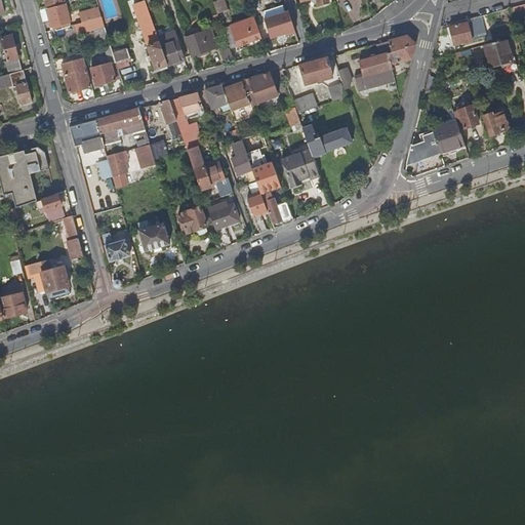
[(43,0),(46,9),(64,4),(62,0),(43,0)]
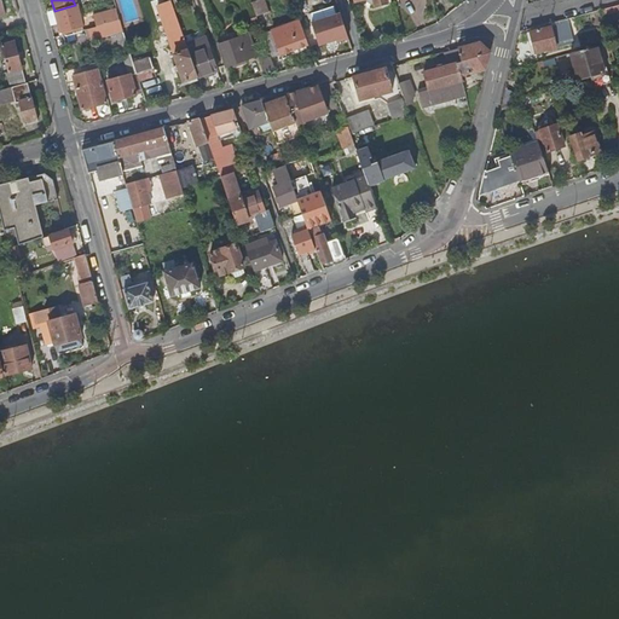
[(248,0),(261,36),(271,33),(265,17),(267,16),(261,0),(248,0)]
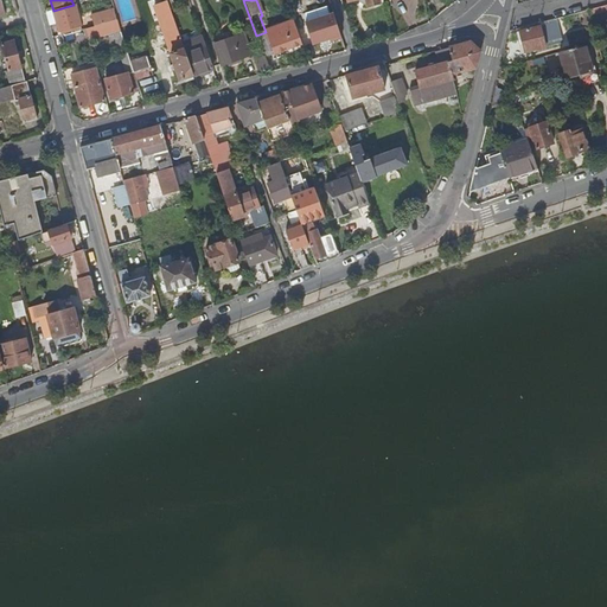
[(328,6),(302,12),(305,19),(330,13),(328,6)]
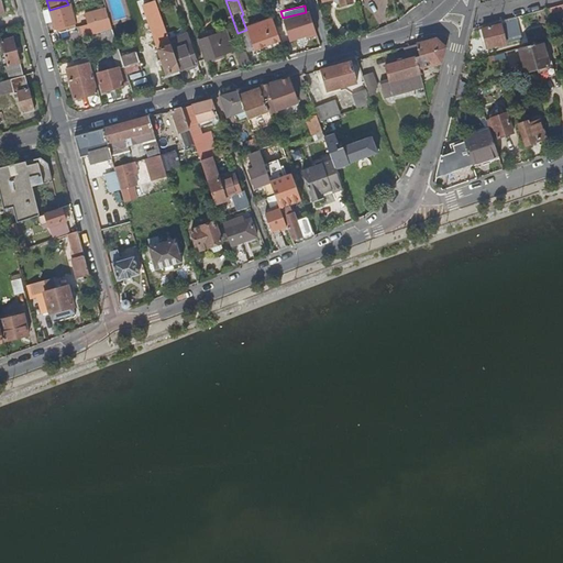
[(561,6),(545,10),(547,15),(562,11),(561,6)]
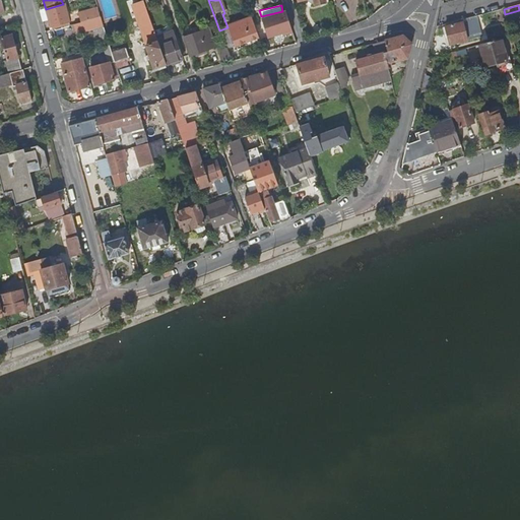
[(99,6),(78,12),(81,22),(74,24),(77,35),(104,26),(99,6)]
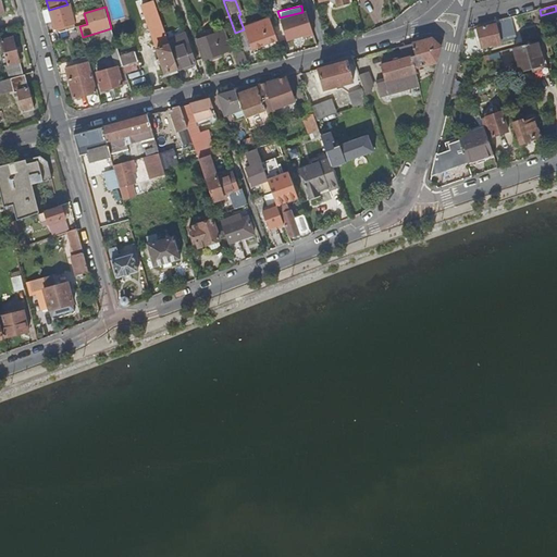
[(171,50),(156,8),(146,11),(153,31),(150,32),(157,50),(156,50),(164,74),(177,70),(171,50)]
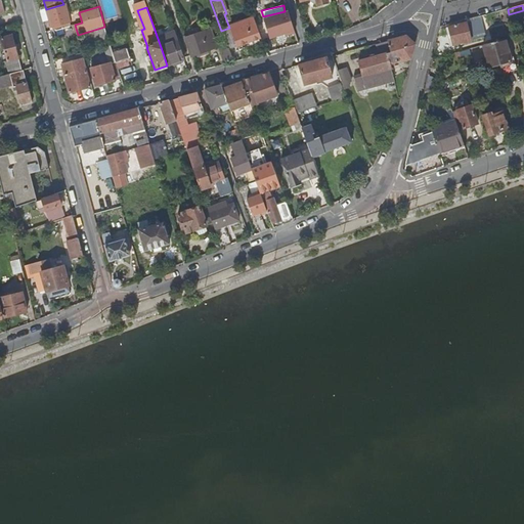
[(51,31),(70,26),(64,8),(47,12),(51,31)]
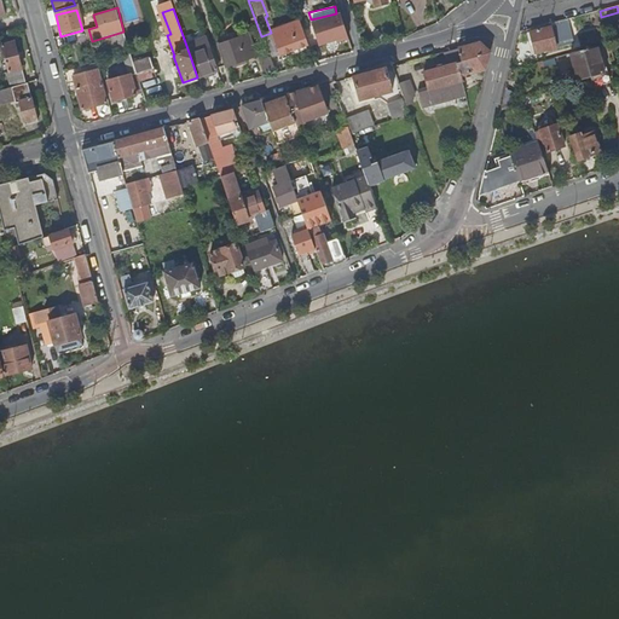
[(550,25),(551,29),(557,51),(573,47),(566,21),(550,25)]
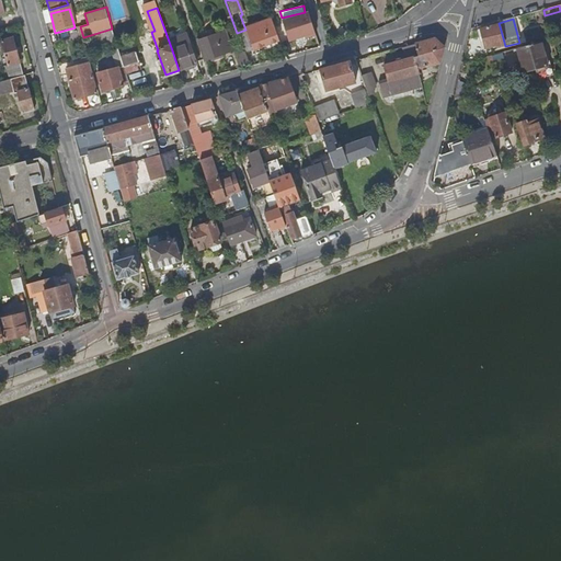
[(271,20),(245,30),(253,50),(278,42),(271,20)]
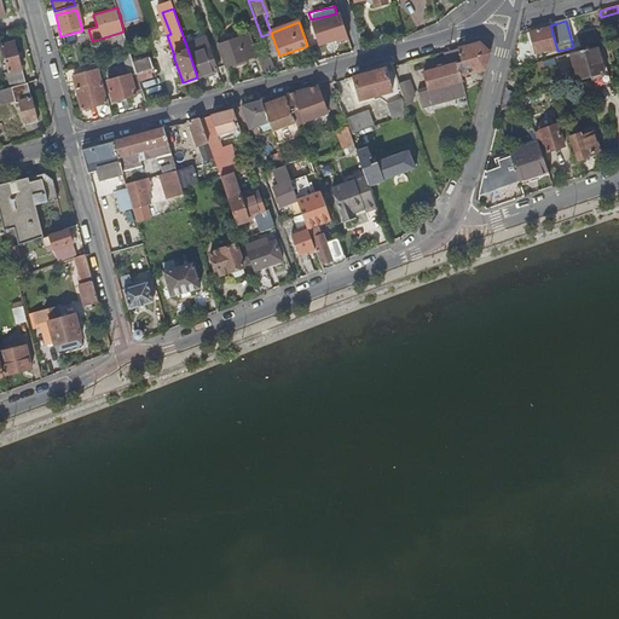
[(557,51),(551,29),(530,35),(536,58),(557,51)]
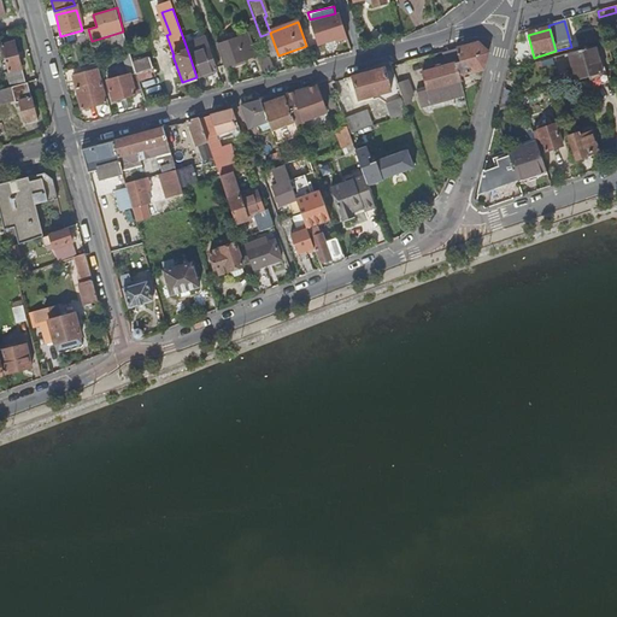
[(247,36),(218,46),(225,69),(254,59),(247,36)]
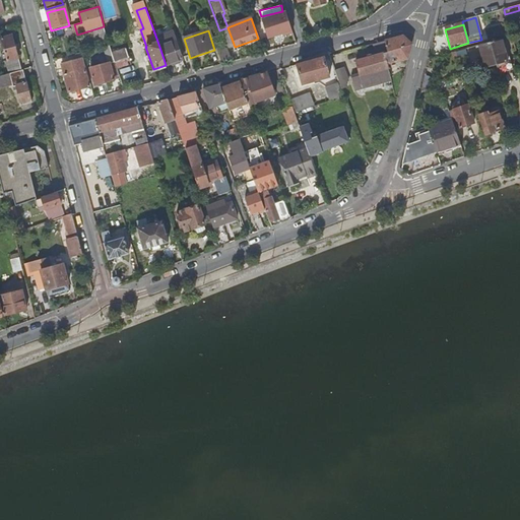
[(18,58),(11,36),(0,38),(0,44),(2,44),(7,61),(18,58)]
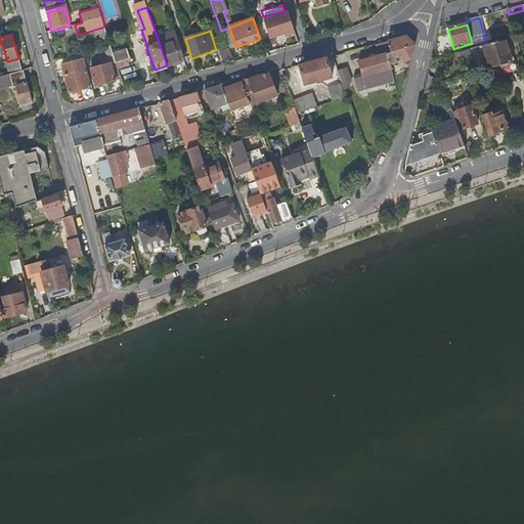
[(389,67),(411,59),(415,45),(405,37),(387,42),(388,48),(390,53),(386,54),(389,67)]
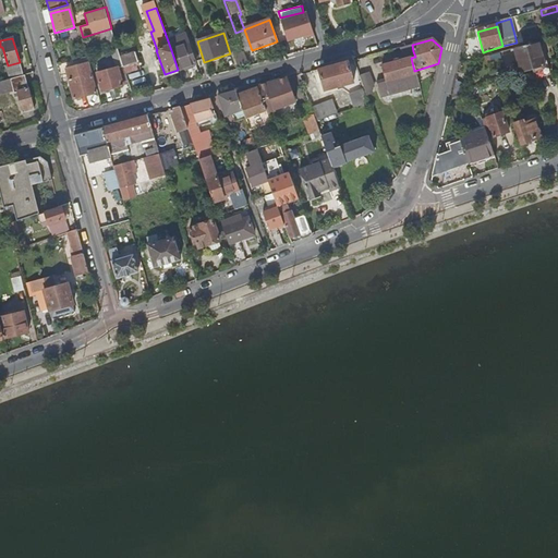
[(519,74),(528,72),(544,67),(537,43),(511,50),(519,74)]
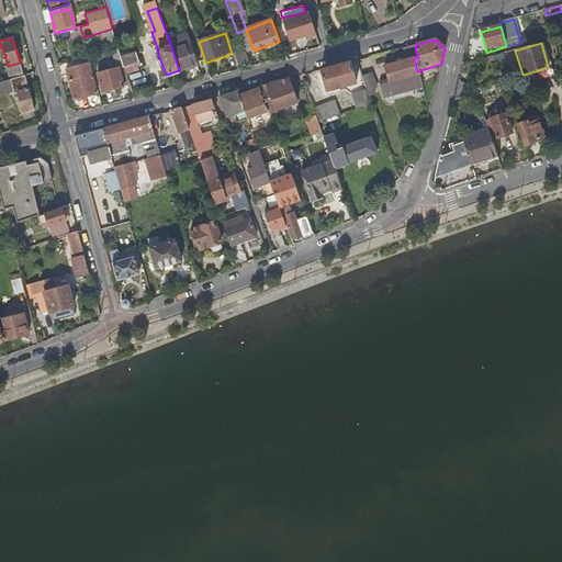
[(179,70),(197,64),(190,45),(172,51),(179,70)]
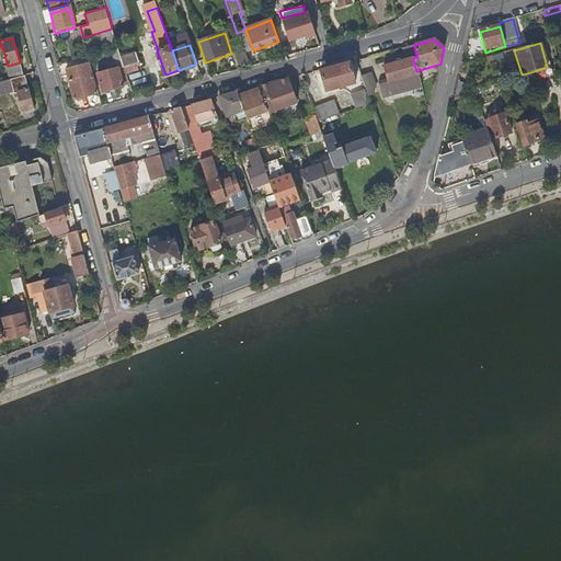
[(403,55),(415,52),(414,45),(401,48),(403,55)]
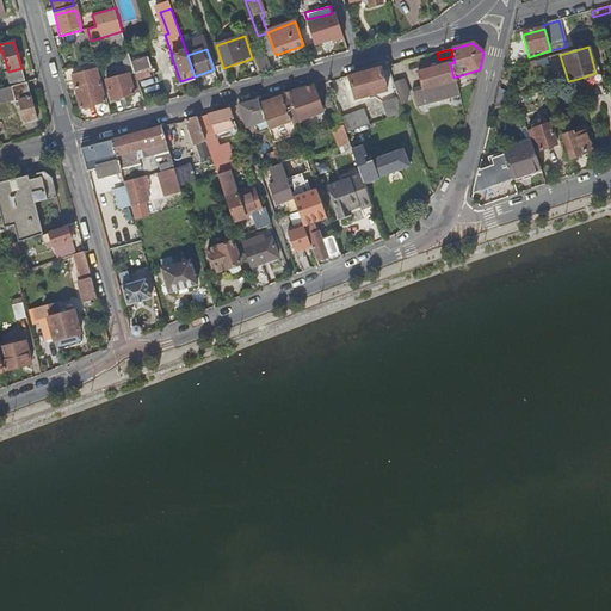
[(134,74),(149,69),(146,60),(130,63),(134,74)]
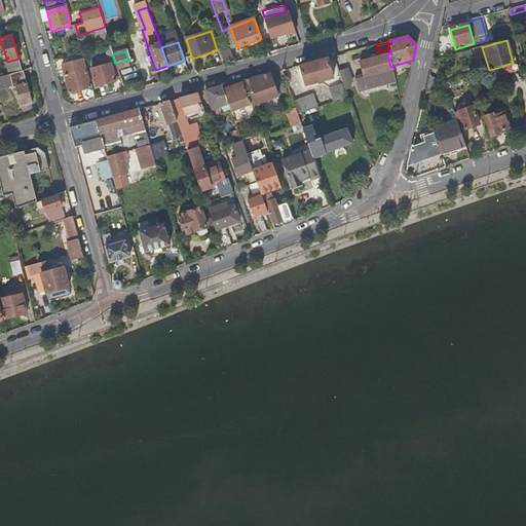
[(390,67),(387,54),(360,63),(365,78),(355,81),(360,94),(396,83),(391,71),(390,67)]
